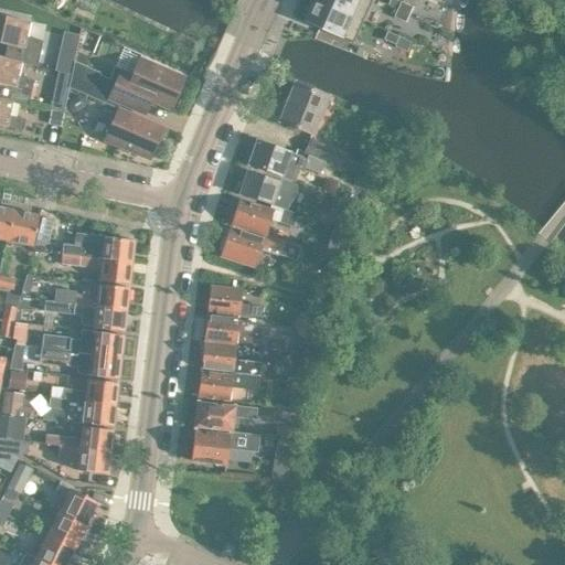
[(319,0),(315,0),(316,0),(306,22),(354,43),(364,20),(319,0)]
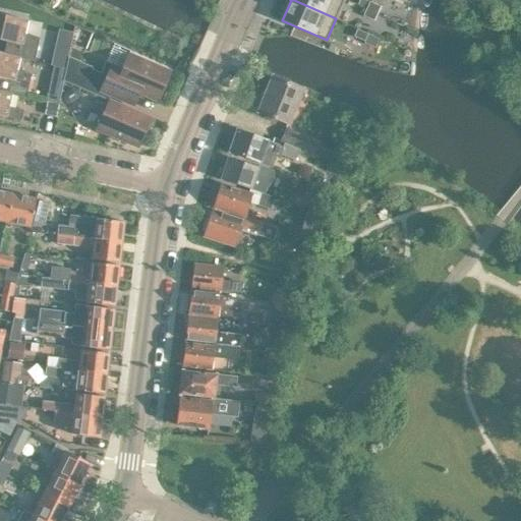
[(290,0),(291,0),(290,0),(294,0),(336,18),(343,0),(290,0)]
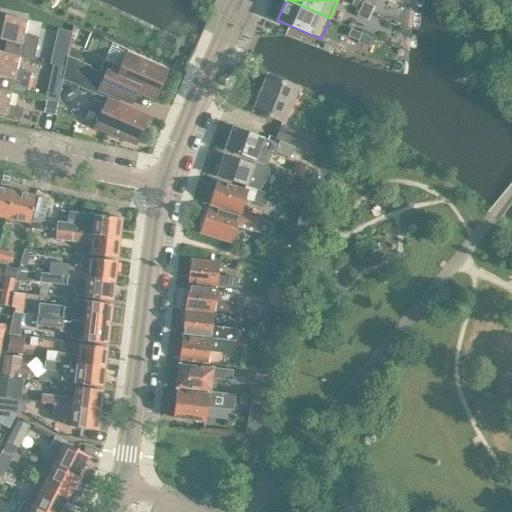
[(361,0),(353,0),(352,4),(360,8),(363,1),(361,0)]
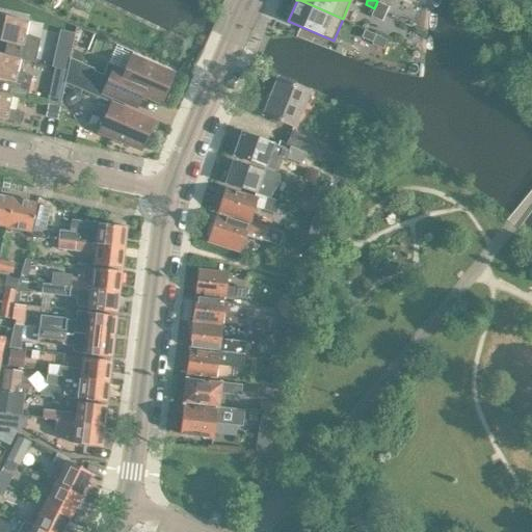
[(389,6),(377,1),(374,8),(386,14),(389,6)]
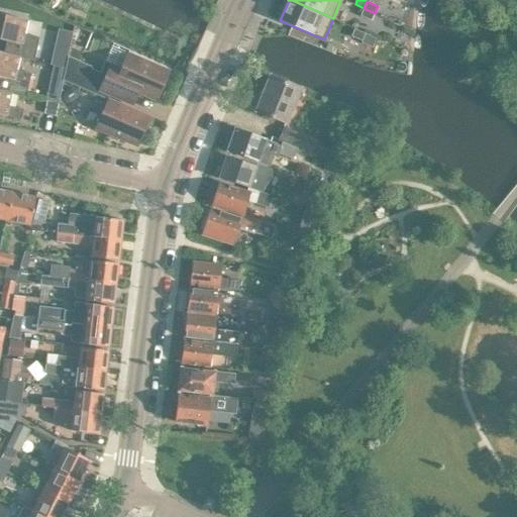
[(375,13),(364,8),(360,15),(372,20),(375,13)]
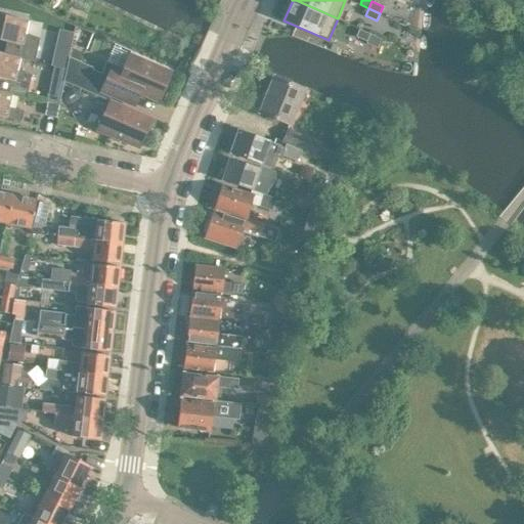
[(3,54),(19,58),(34,61),(39,38),(25,35),(28,20),(0,14),(0,40),(6,42),(3,54)]
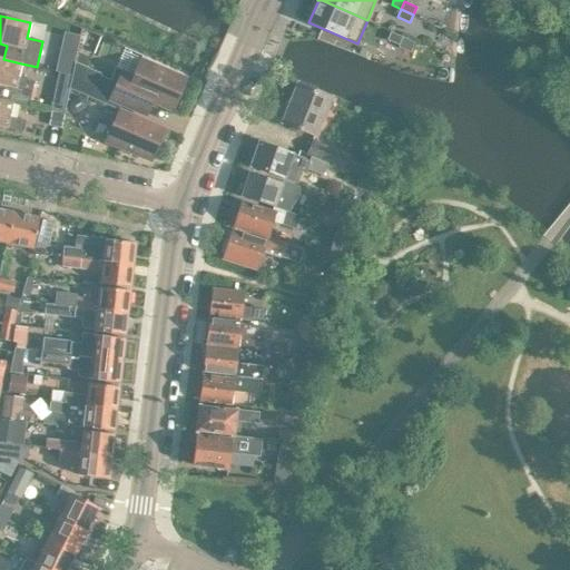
[(403,37),(392,31),(386,43),(397,49),(403,37)]
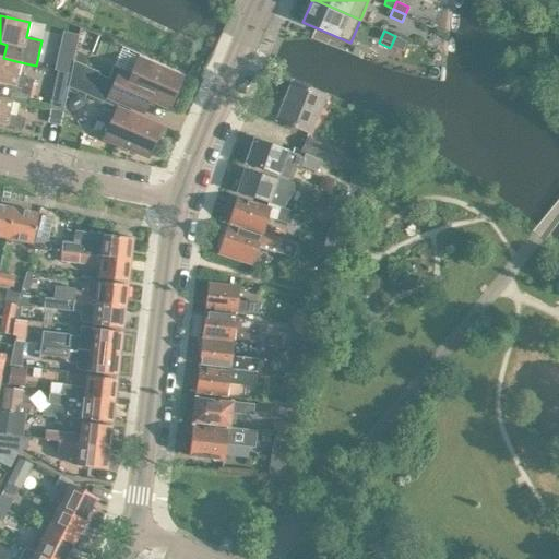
[(0,97),(12,100),(12,102),(27,105),(33,79),(18,75),(21,62),(3,58),(0,56),(0,97)]
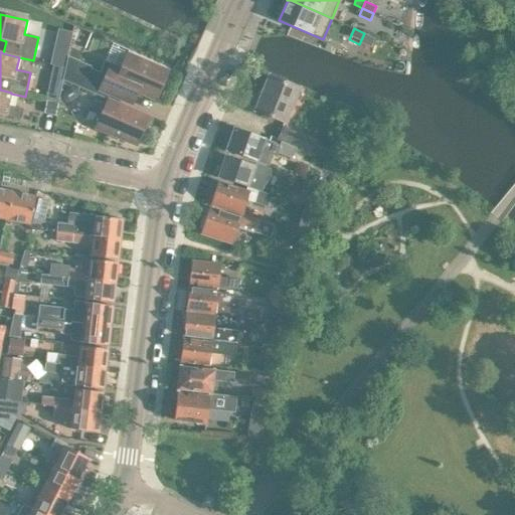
[(99,90),(126,101),(131,89),(156,99),(167,71),(127,54),(120,70),(109,65),(99,90)]
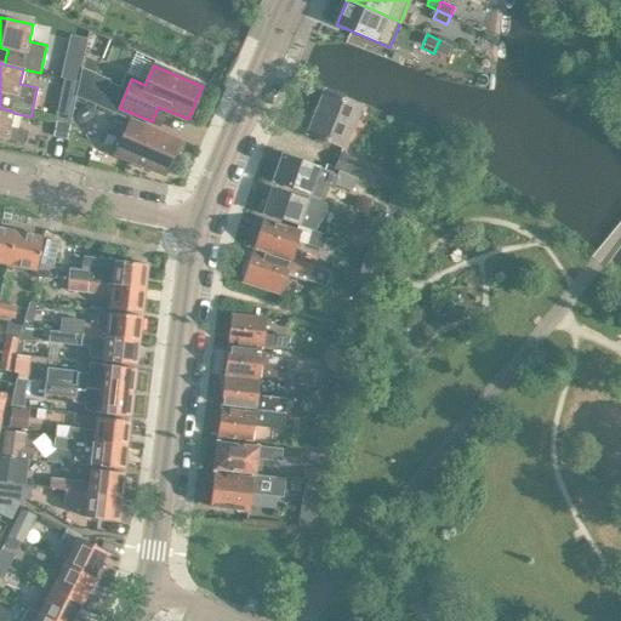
[(63,78),(53,120),(69,124),(74,97),(75,96),(74,96),(73,96),(77,81),(63,78)]
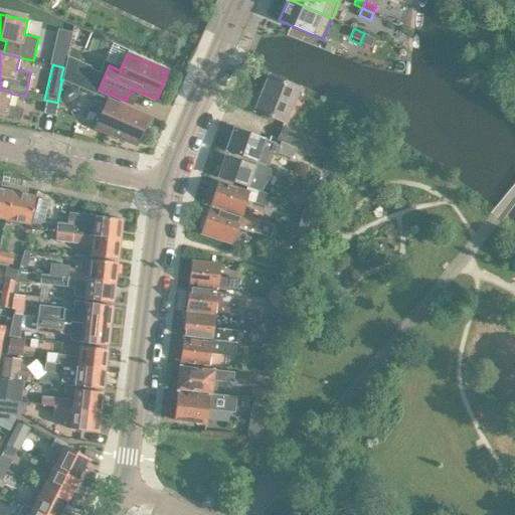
[(254,111),(284,123),(298,88),(269,75),(268,78),(265,77),(260,89),(263,90),(254,111)]
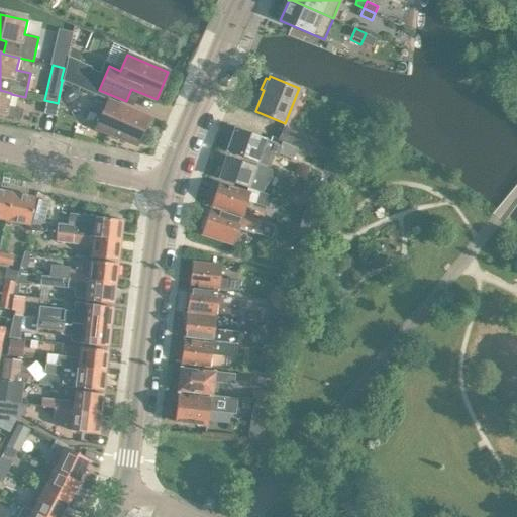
[(71,101),(73,82),(63,81),(61,100),(71,101)]
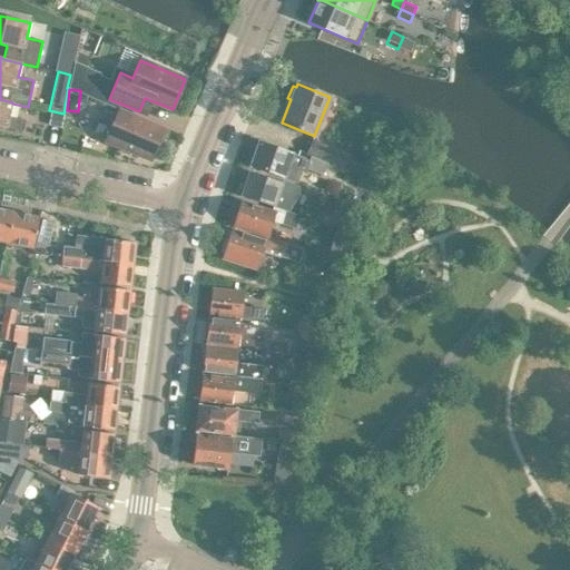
[(0,99),(0,127),(22,131),(25,120),(9,117),(12,104),(12,102),(0,99)]
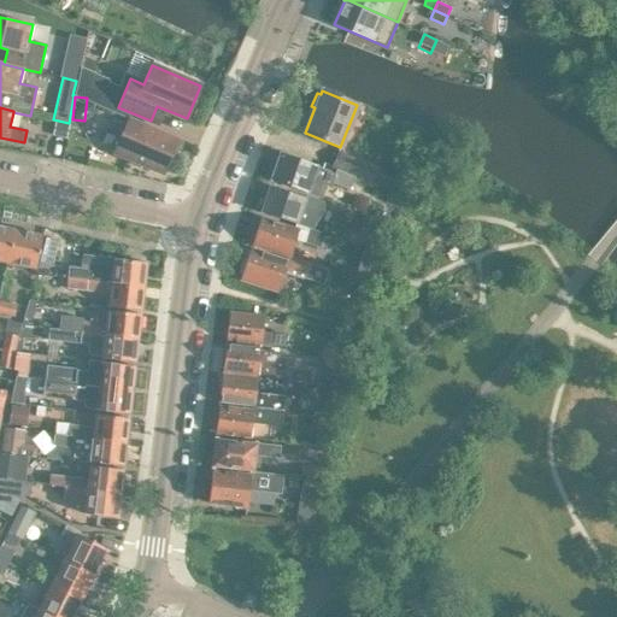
[(100,142),(115,148),(113,152),(163,174),(177,141),(128,119),(119,137),(105,131),(100,142)]
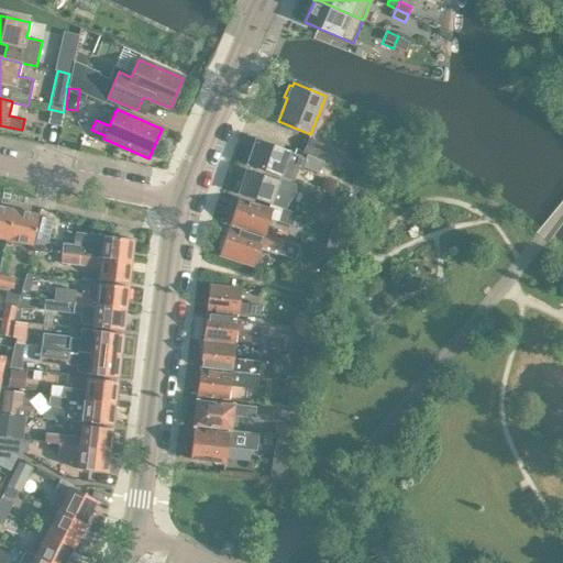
[(307,154),(306,155),(322,162),(323,161),(339,167),(344,153),(308,138),(302,152),(307,154)]
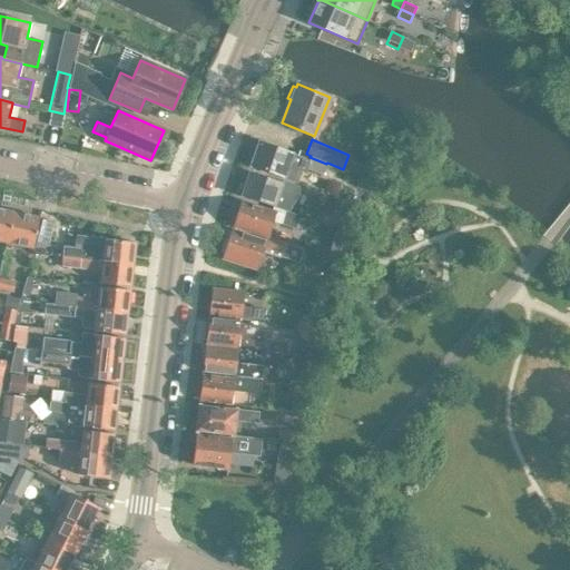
[(326,164),(310,157),(308,161),(304,159),(305,158),(259,141),(255,153),(254,151),(249,163),(252,164),(251,167),(296,183),(301,172),(306,168),(323,174),(326,164)]
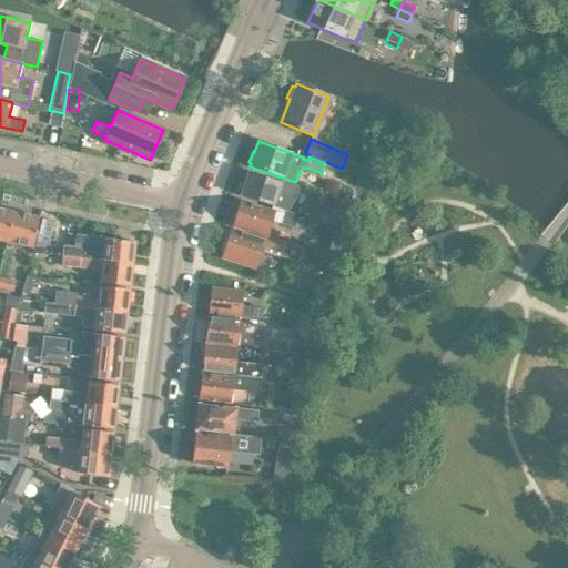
[(241,195),(284,210),(286,211),(286,208),(296,195),(296,186),(249,171),(245,181),(243,181),(239,192),(242,193),(241,195)]
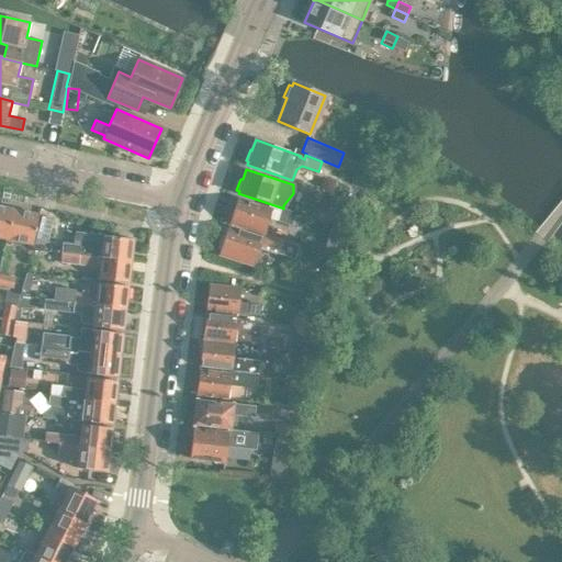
[(329,209),(340,213),(347,199),(336,193),(329,209)]
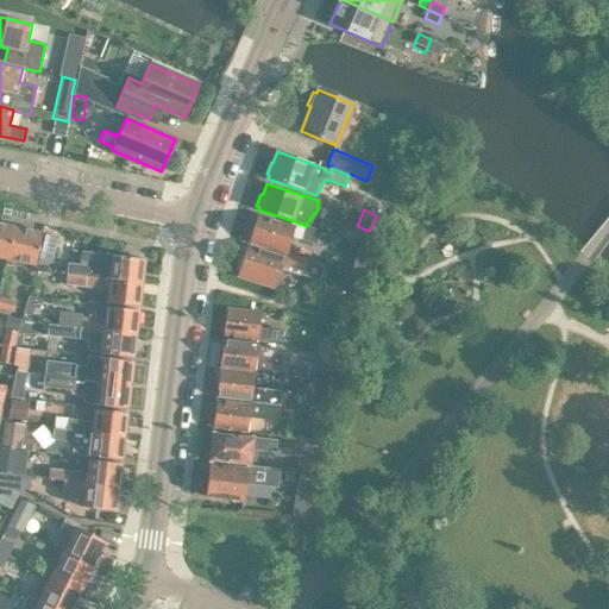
[(249,242),(284,252),(286,253),(294,226),(257,215),(253,226),(250,227),(248,234),(250,239),(249,242)]
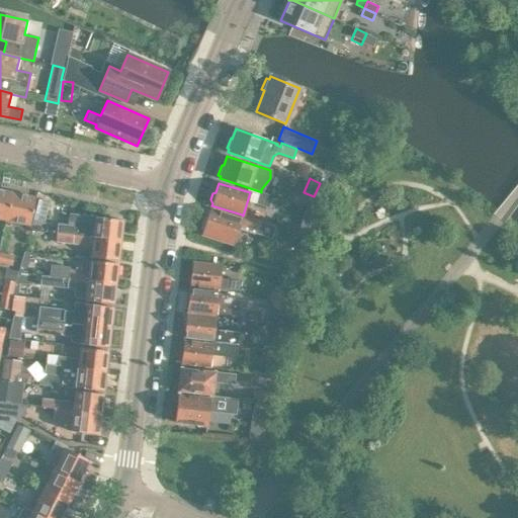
[(0,186),(0,217),(31,222),(35,190),(0,186)]
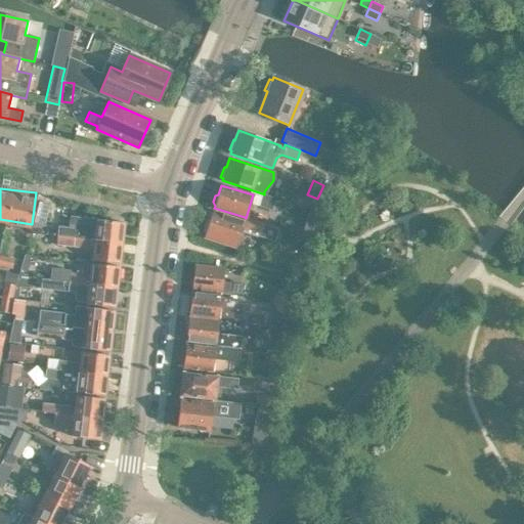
[(264,194),(262,193),(258,205),(275,210),(279,200),(264,194)]
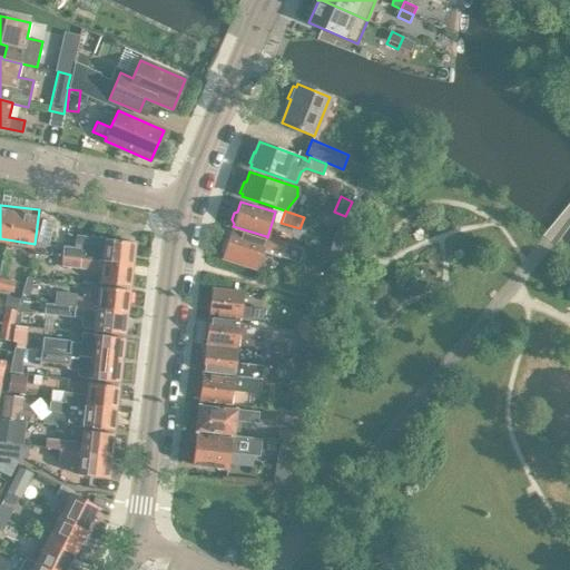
[(36,243),(48,245),(53,222),(41,218),(36,243)]
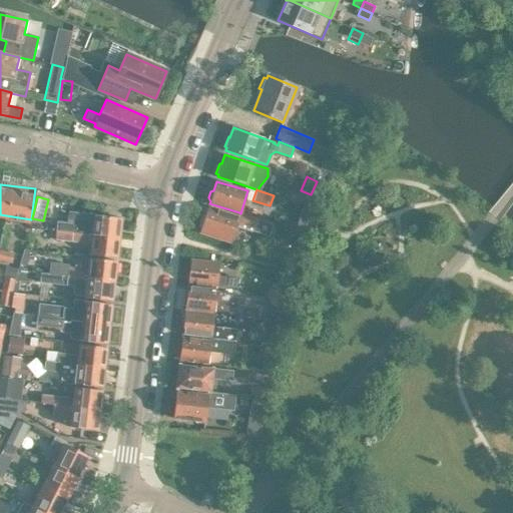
[(240,213),(239,212),(237,216),(208,207),(204,218),(201,219),(199,226),(201,229),(200,232),(229,241),(234,226),(244,229),(246,224),(253,226),(252,230),(269,235),(273,223),(240,213)]
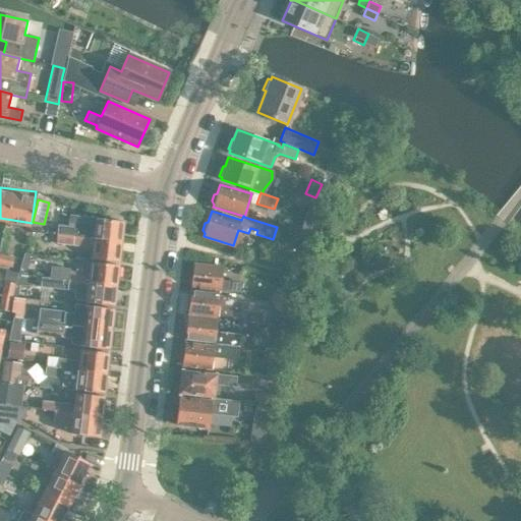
[(57,226),(56,234),(121,242),(123,222),(75,216),(73,228),(57,226)]
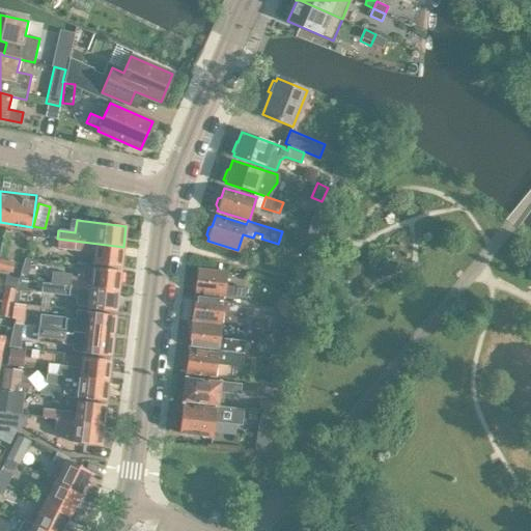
[(123,247),(57,239),(56,248),(93,252),(92,263),(121,267),(123,247)]
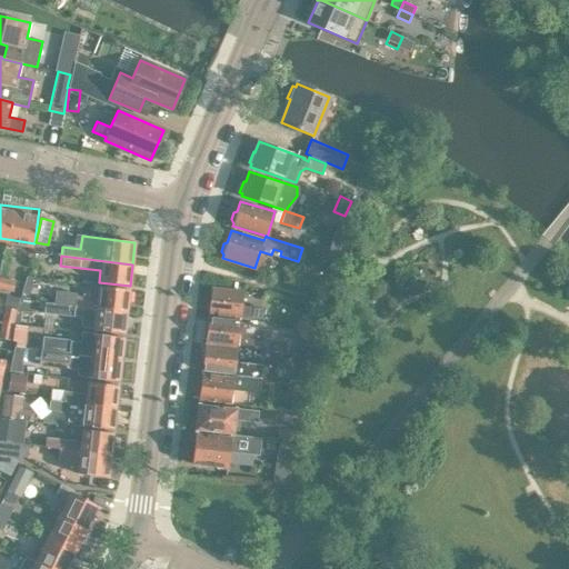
[(26,276),(21,292),(28,295),(32,277),(26,276)]
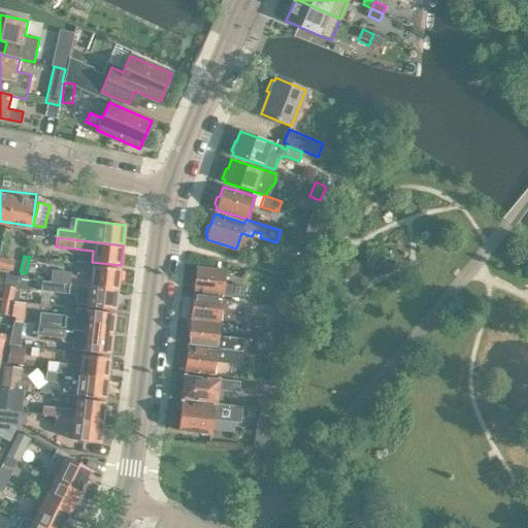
[(48,272),(47,282),(118,290),(120,269),(92,266),(91,277),(70,274),(48,272)]
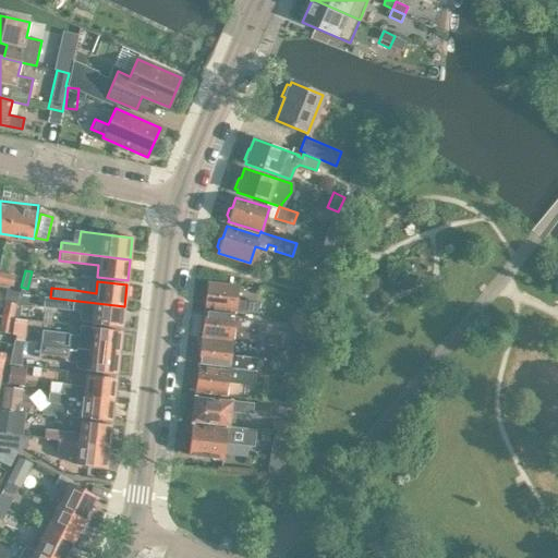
[(203,294),(205,298),(204,307),(257,313),(258,303),(237,301),(239,286),(207,282),(207,284),(204,287),(203,294)]
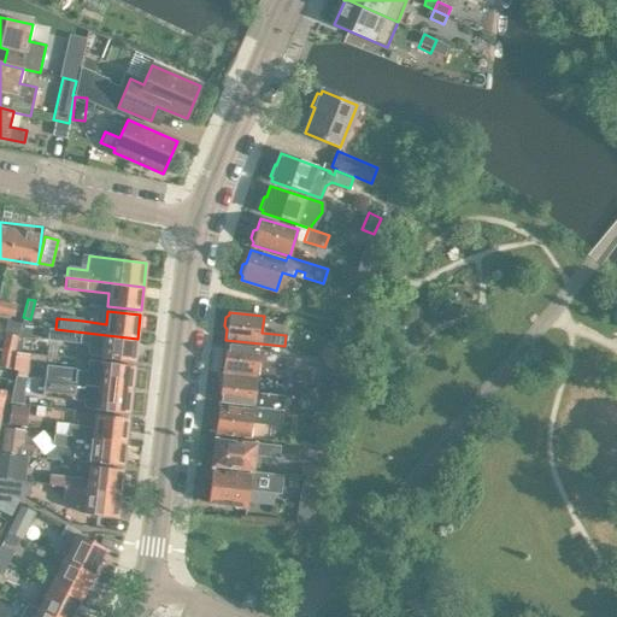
[(137,339),(56,329),(48,328),(47,340),(80,342),(88,344),(87,352),(90,356),(101,357),(101,358),(135,362),(137,339)]
